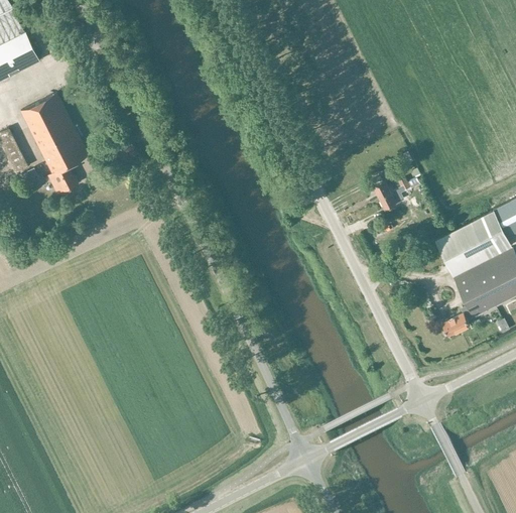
[(8,0),(0,0),(0,82),(39,61),(8,0)]
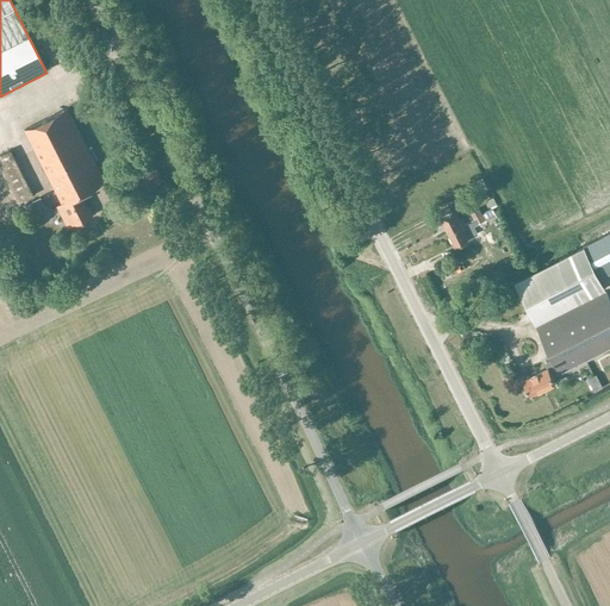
[(86,210),(80,199),(80,198),(104,186),(68,112),(24,133),(61,208),(57,210),(68,230),(74,226),(75,227),(92,218),(87,208),(86,210)]
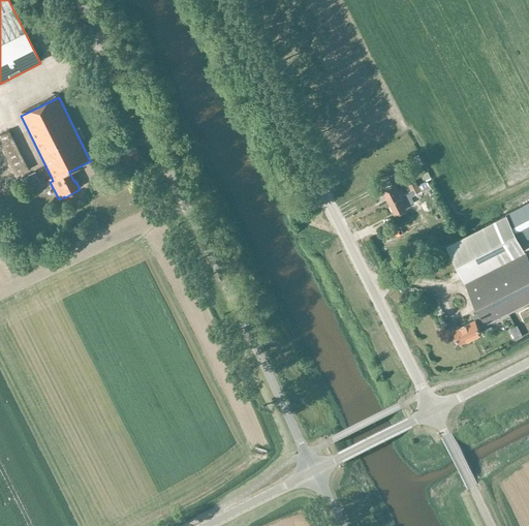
[(0,136),(0,149),(16,179),(29,172),(9,132),(0,136)]
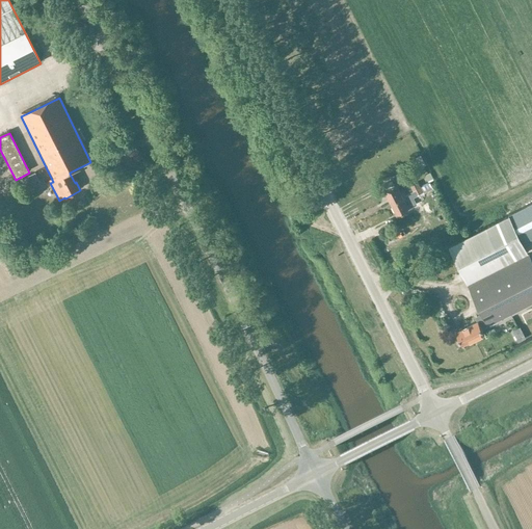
[(420,157),(416,159),(421,169),(425,166),(420,157)]
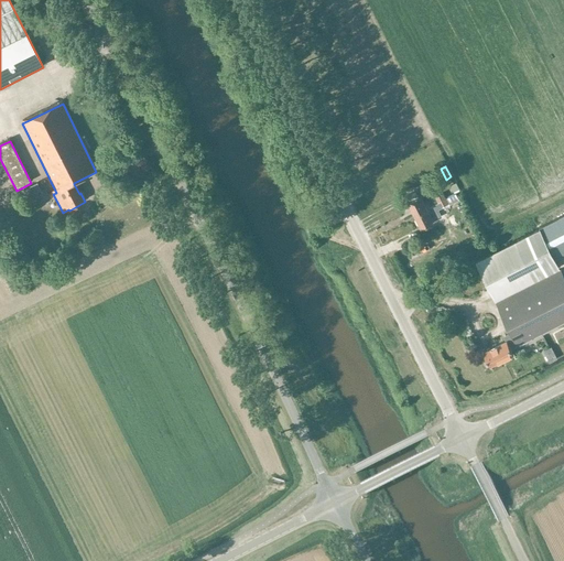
[(421,190),(423,194),(445,182),(443,179),(421,190)]
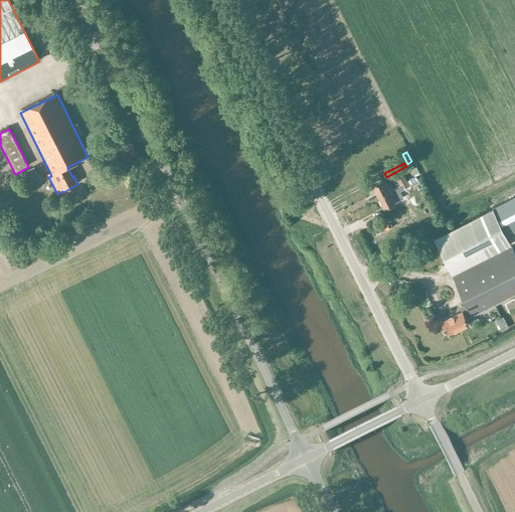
[(39,179),(34,169),(21,175),(26,185),(39,179)]
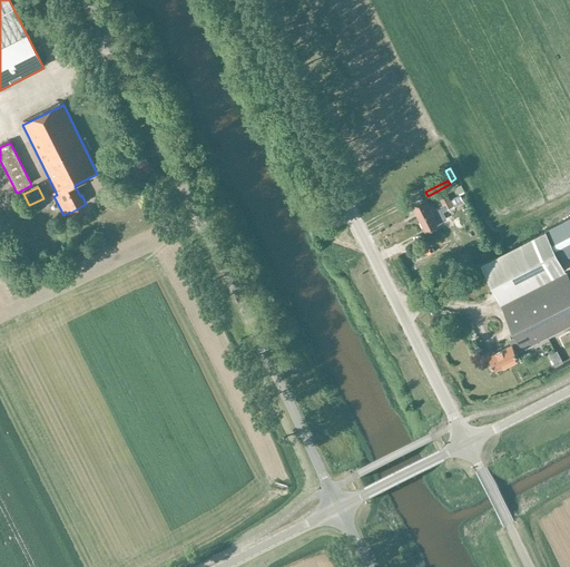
[(460,198),(462,197),(461,196),(463,195),(460,187),(454,191),(459,199),(460,198)]
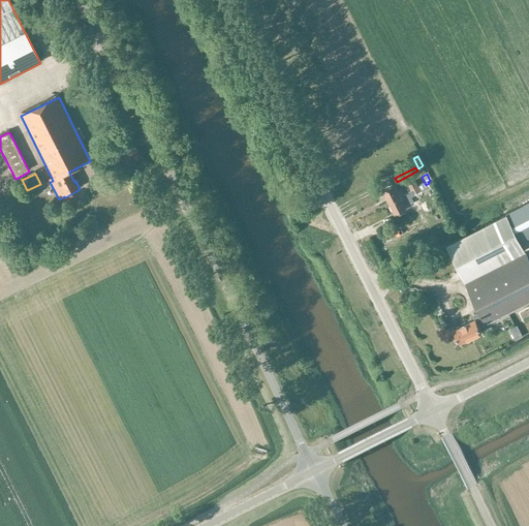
[(415,184),(408,187),(411,192),(418,189),(415,184)]
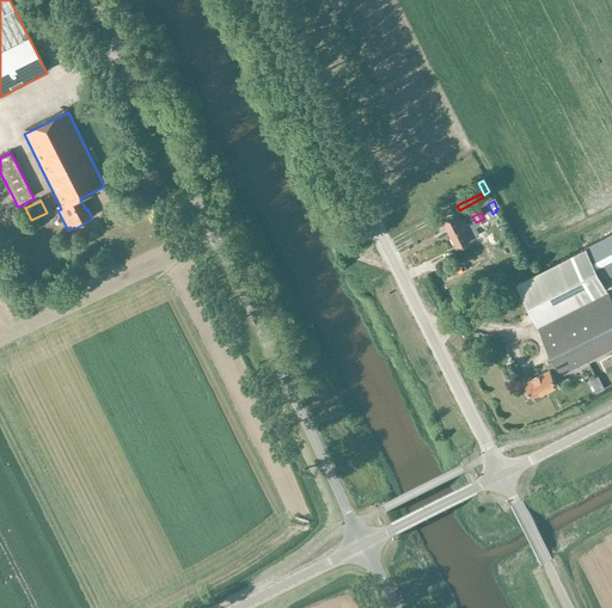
[(493,214),(484,219),(487,225),(488,225),(497,220),(494,213),(493,214)]
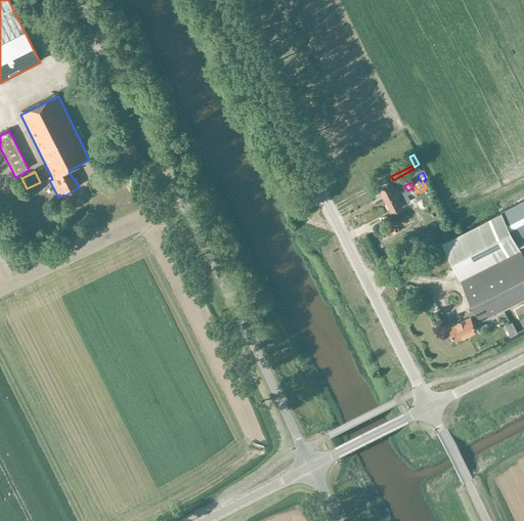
[(379,190),(384,202),(400,193),(398,189),(395,191),(391,184),(379,190)]
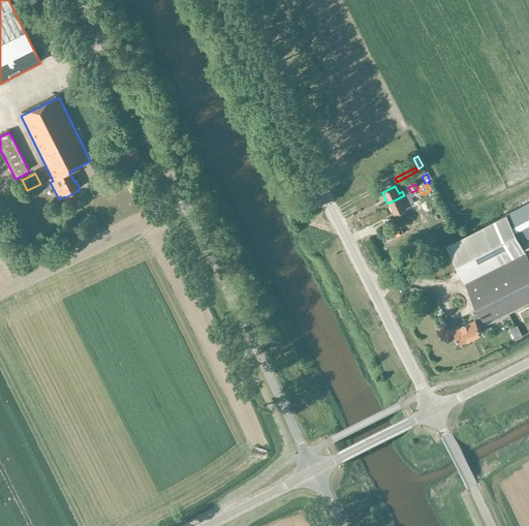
[(418,189),(411,192),(413,197),(421,194),(418,189)]
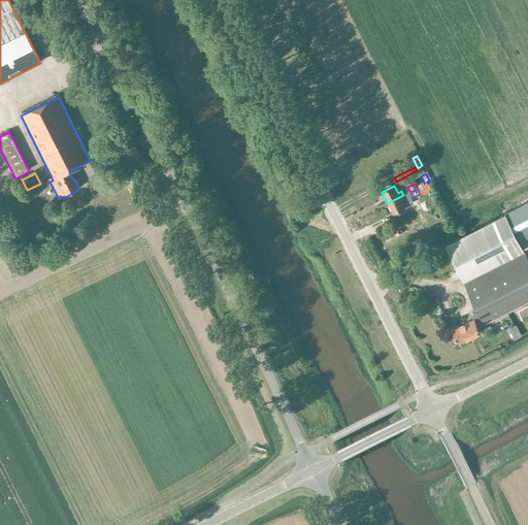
[(403,195),(387,203),(393,216),(405,208),(413,205),(409,198),(413,197),(410,192),(403,195)]
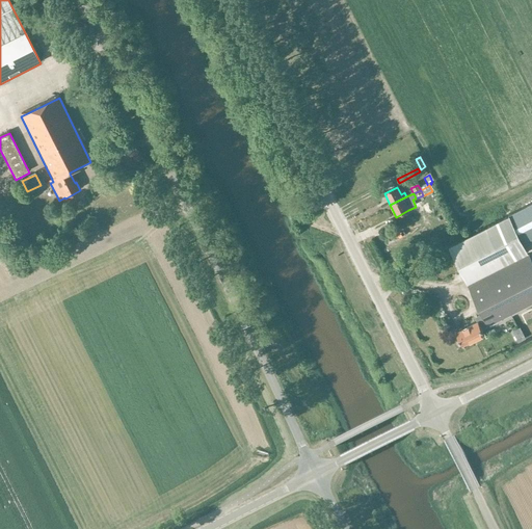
[(531,205),(509,217),(524,245),(531,240),(531,205)]
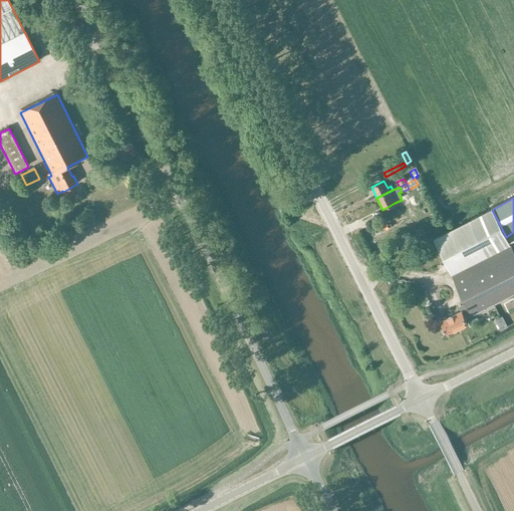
[(510,245),(506,237),(492,210),(433,239),(451,275),(510,245)]
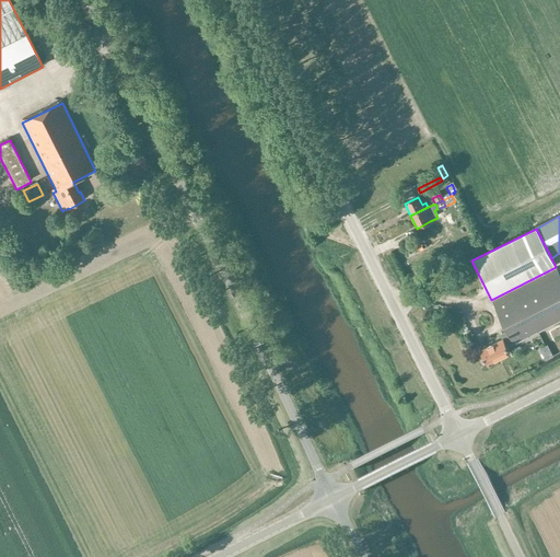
[(375,255),(387,250),(384,242),(372,247),(375,255)]
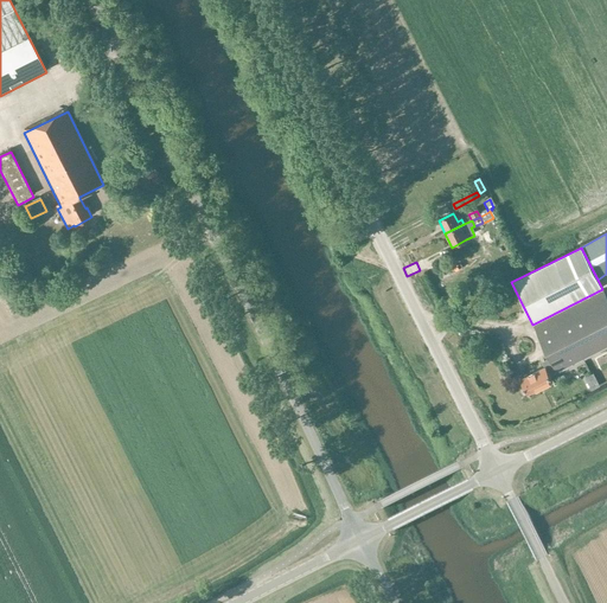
[(544,370),(519,382),(526,396),(551,384),(549,378),(556,374),(556,376),(606,348),(606,302),(602,294),(535,328),(549,360),(542,364),(544,370)]
